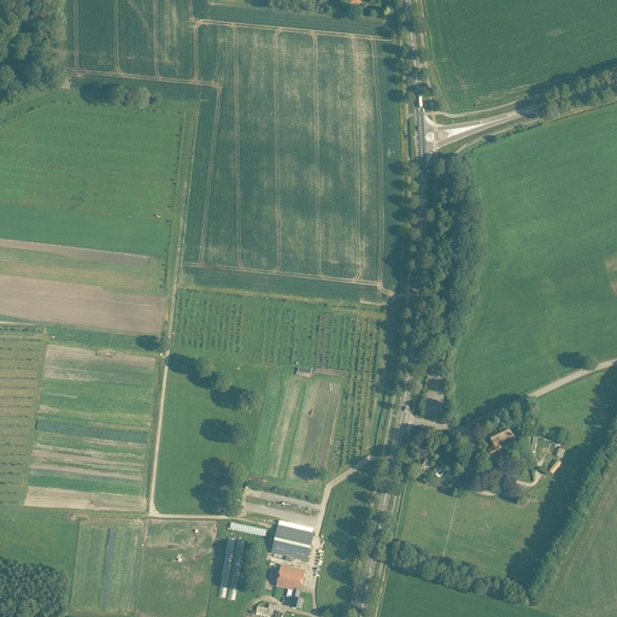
[(495,447),(487,451),(491,457),(493,457),(497,465),(507,459),(501,446),(515,439),(507,424),(488,434),(495,447)]
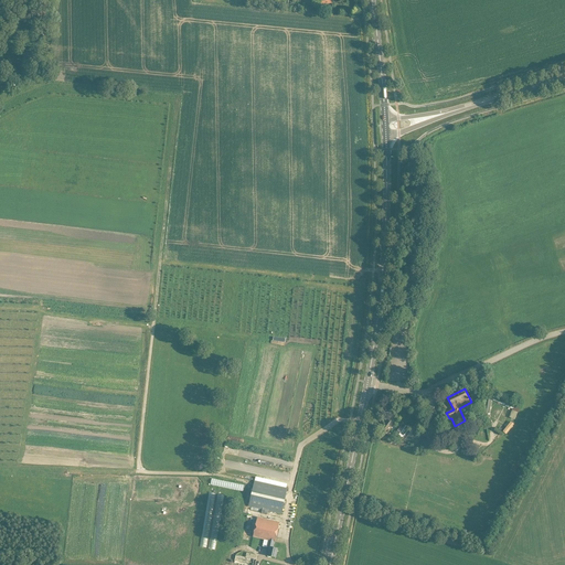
[(491,394),(491,395),(490,397),(505,404),(507,401),(491,394)]
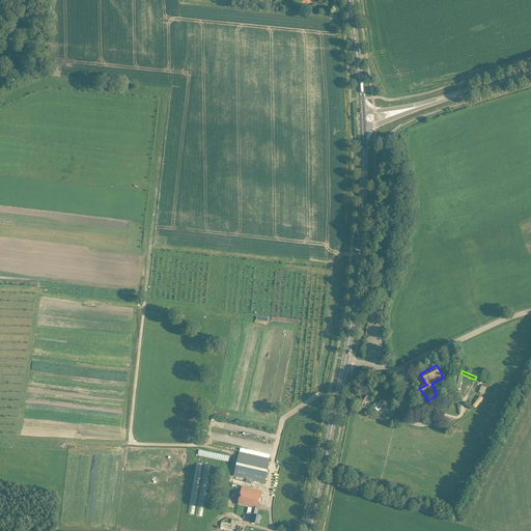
[(357,403),(361,407),(363,408),(366,403),(367,404),(368,403),(369,403),(368,404),(379,411),(385,402),(376,396),(371,402),(370,402),(371,400),(363,394),(357,403)]
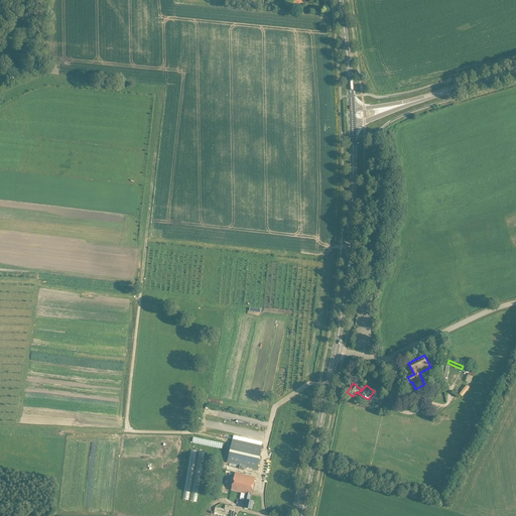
[(467,385),(459,394),(463,397),(470,388),(467,385)]
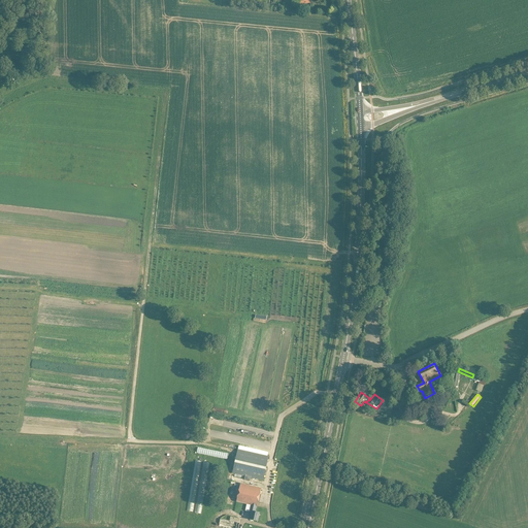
[(227,459),(229,453),(198,447),(197,453),(227,459)]
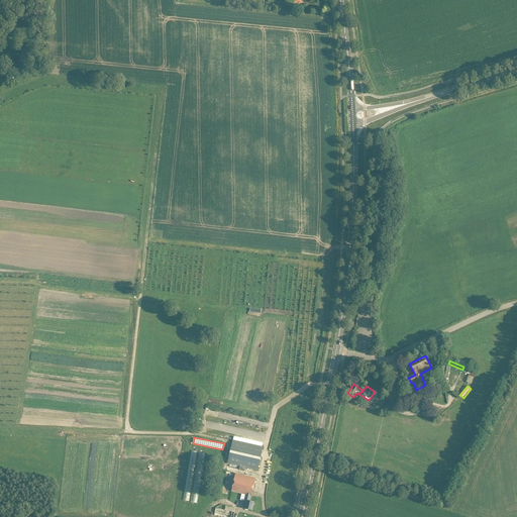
[(263,447),(257,445),(233,440),(227,463),(239,467),(239,470),(244,471),(245,468),(257,471),(263,447)]
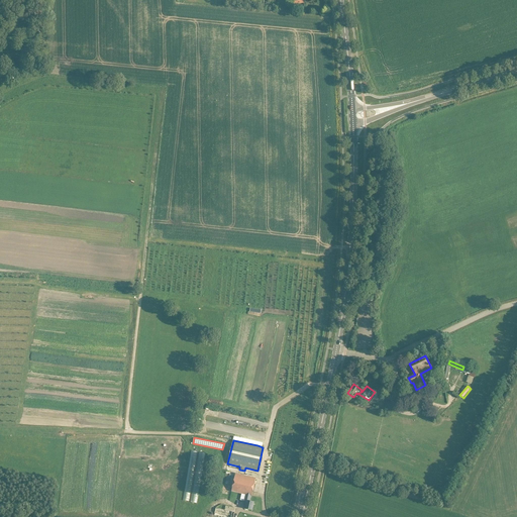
[(255,478),(250,477),(235,474),(231,491),(241,494),(240,500),(246,502),(245,509),(252,510),(254,502),(250,501),(251,496),(255,478)]
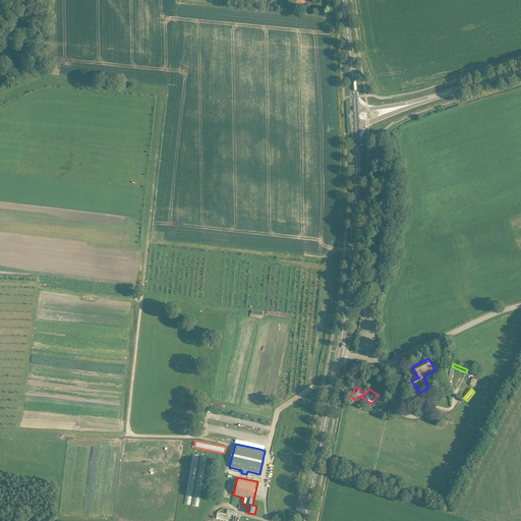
[(235,520),(236,516),(237,513),(230,511),(229,515),(218,512),(215,520),(235,520)]
